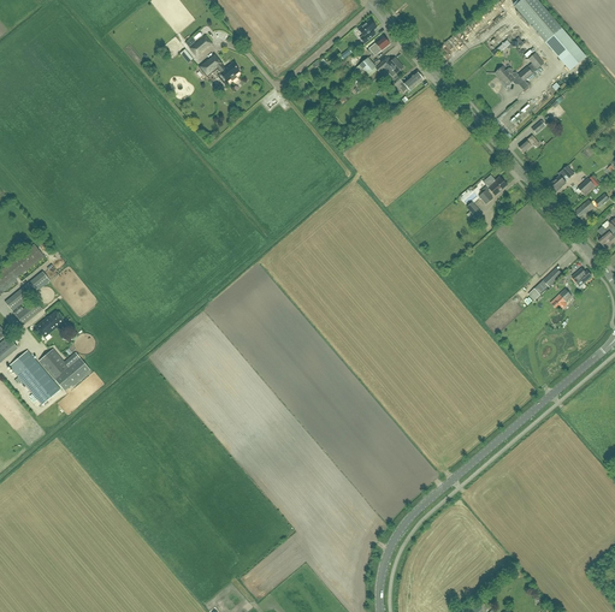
[(585,54),(538,0),(516,0),(513,4),(568,69),(585,54)]
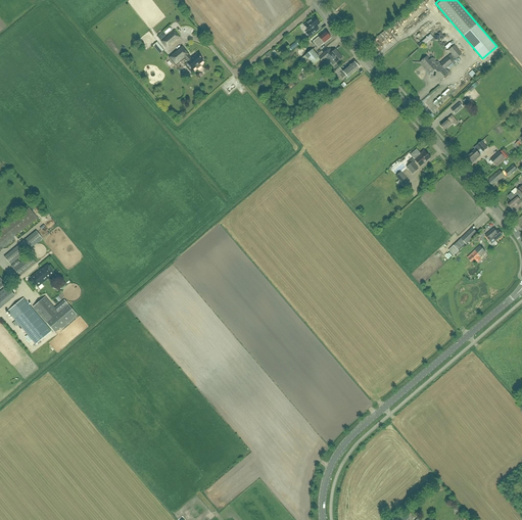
[(317,27),(315,24),(318,20),(313,14),(302,22),(307,28),(304,30),(309,34),(317,27)]
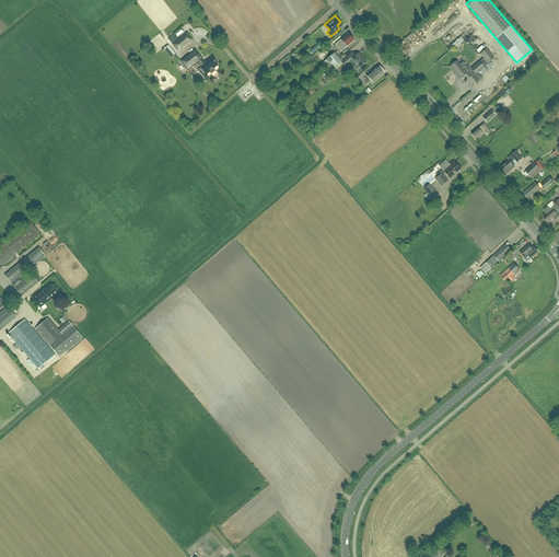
[(185,30),(172,42),(177,48),(182,45),(181,45),(187,39),(188,41),(191,37),(185,30)]
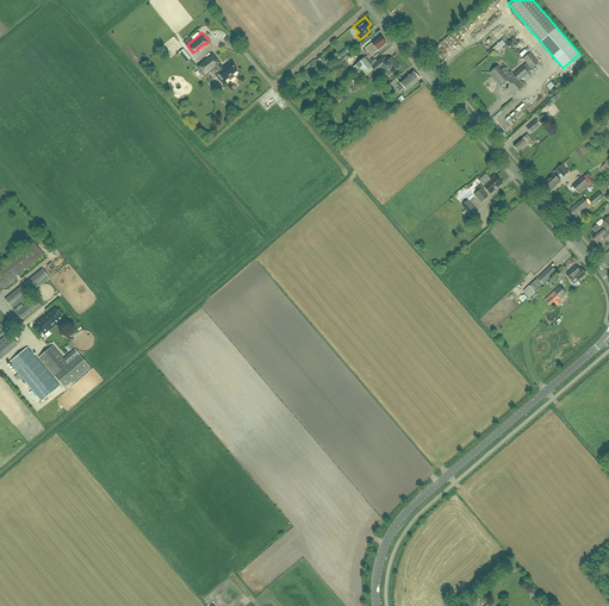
[(370,52),(384,41),(378,33),(364,45),(370,52)]
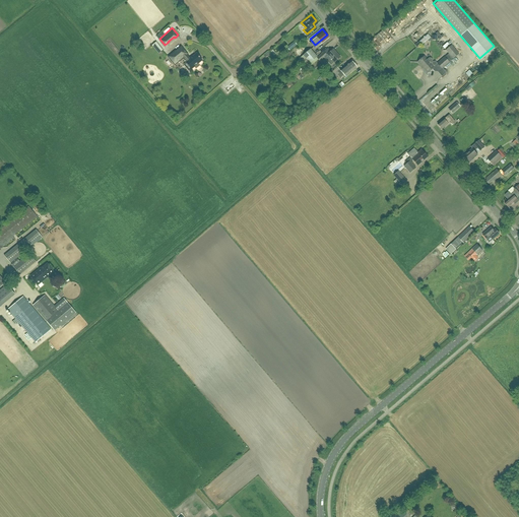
[(416,40),(418,43),(429,35),(427,31),(416,40)]
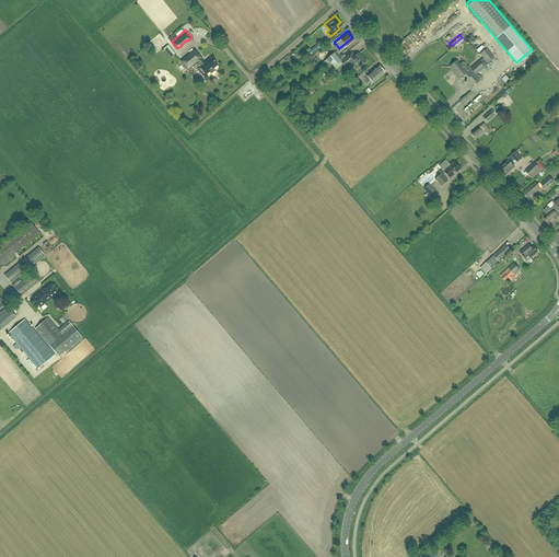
[(166,44),(163,46),(170,55),(173,53),(166,44)]
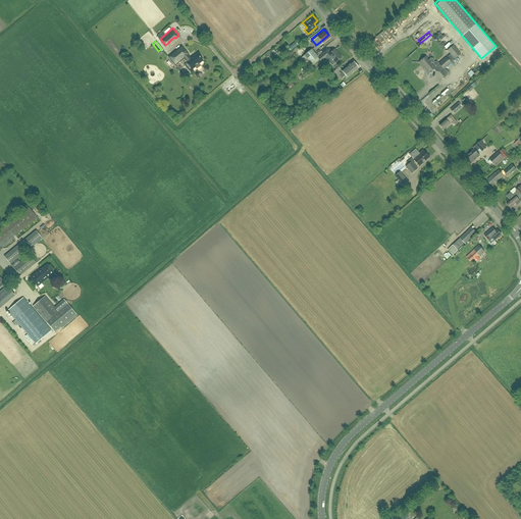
[(170,52),(167,54),(174,62),(177,60),(183,55),(186,59),(186,60),(191,66),(194,64),(196,66),(199,63),(198,61),(202,57),(196,51),(190,56),(187,52),(188,52),(180,43),(170,52)]
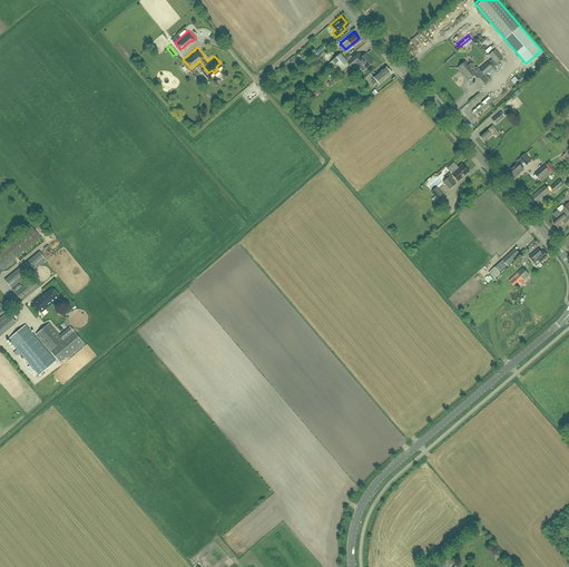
[(482,71),(496,61),(501,56),(501,55),(493,47),(488,51),(491,56),(478,67),(482,71)]
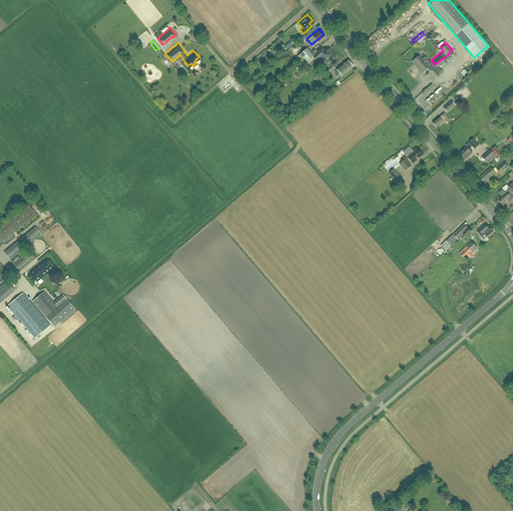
[(305,46),(298,52),(302,56),(309,50),(305,46)]
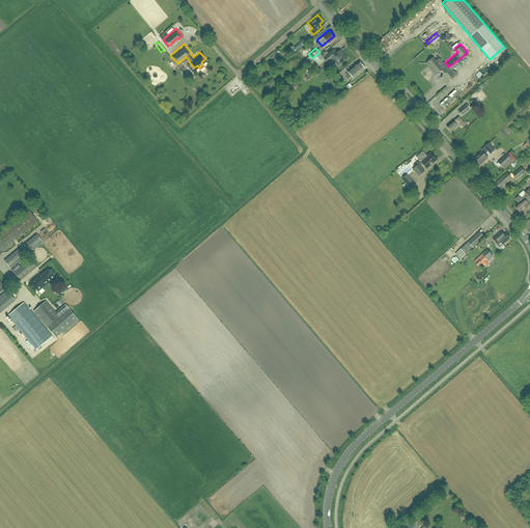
[(335,55),(331,59),(336,64),(338,62),(340,61),(346,55),(339,48),(337,50),(333,53),(335,55)]
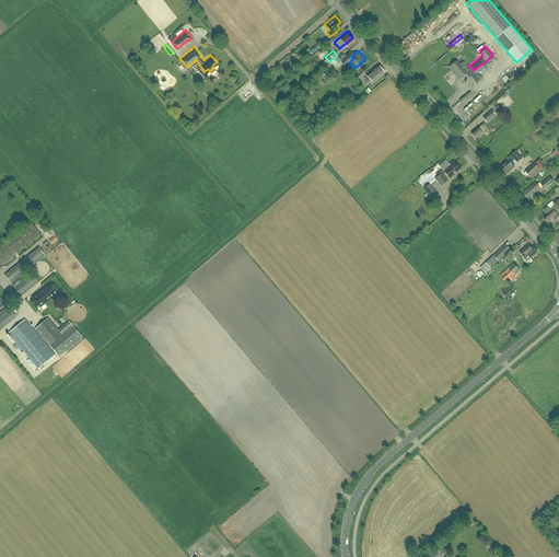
[(344,64),(351,57),(347,53),(339,59),(344,64)]
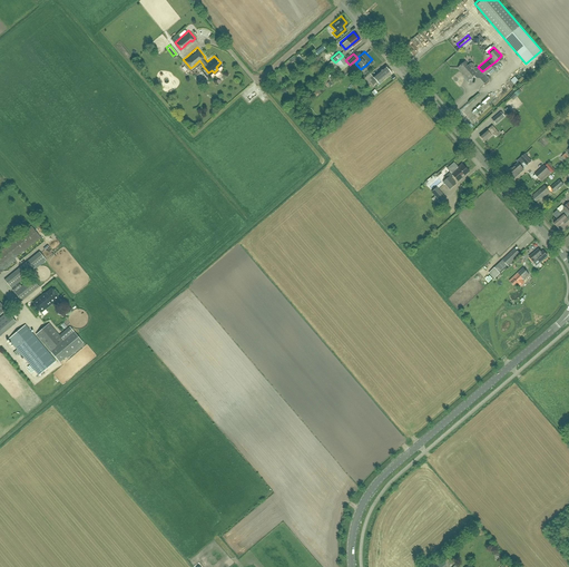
[(339,66),(346,59),(343,56),(335,62),(339,66)]
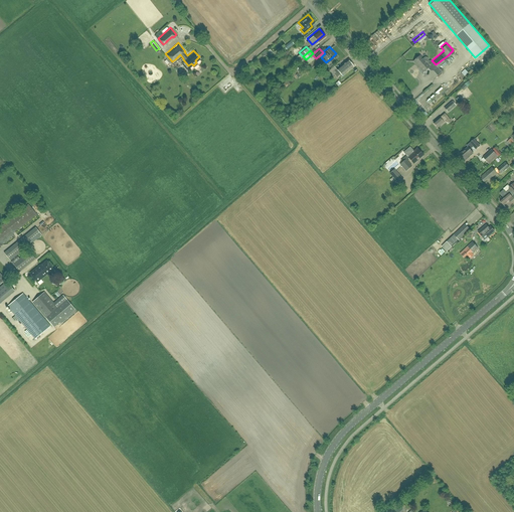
[(423,54),(421,56),(418,53),(412,58),(421,69),(432,60),(430,57),(426,58),(426,56),(425,54),(423,54)]
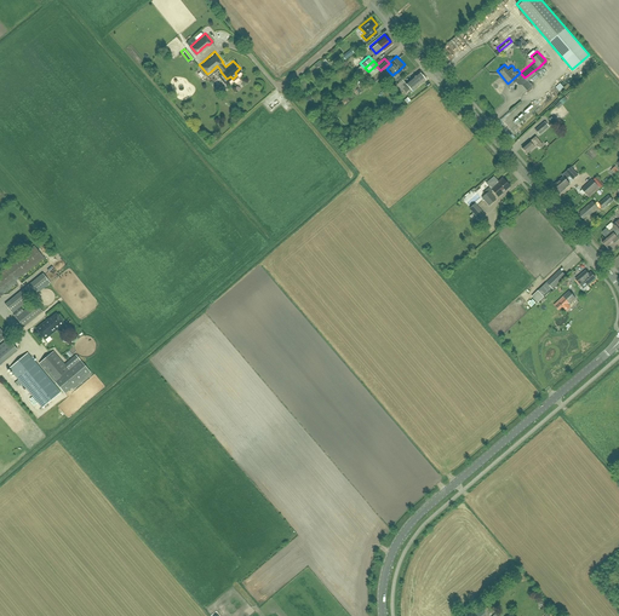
[(401,78),(395,82),(400,88),(403,85),(406,88),(408,86),(411,88),(424,76),(418,69),(405,80),(401,78)]
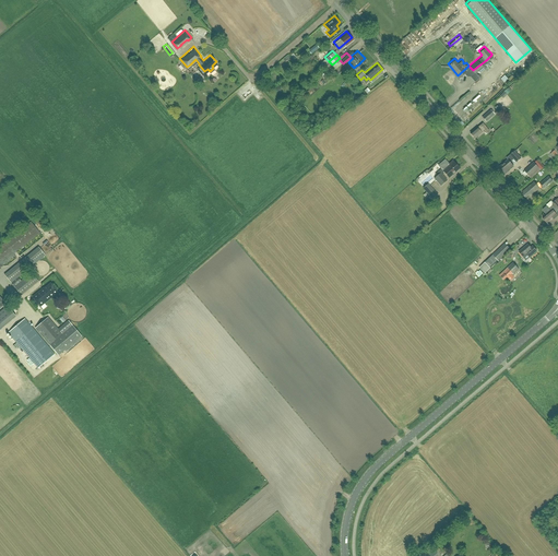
[(251,82),(242,90),(246,94),(256,86),(251,82)]
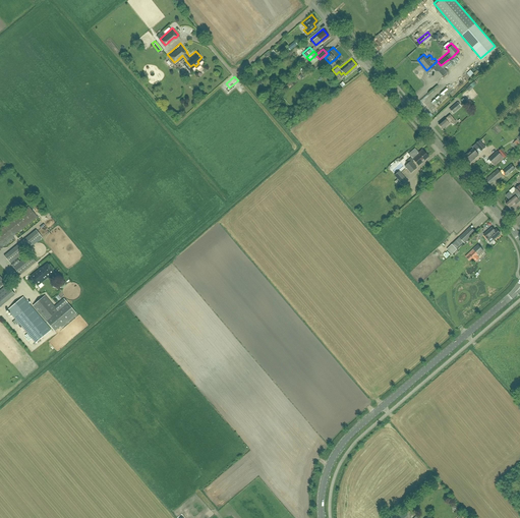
[(472,80),(465,87),(468,90),(471,85),(474,82),(472,80)]
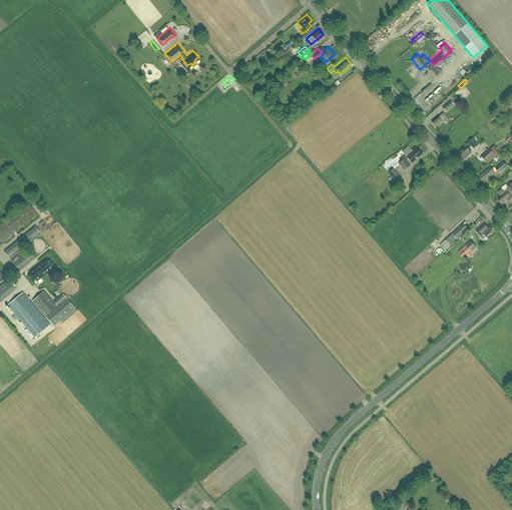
[(445,109),(452,102),(449,98),(441,105),(445,109)]
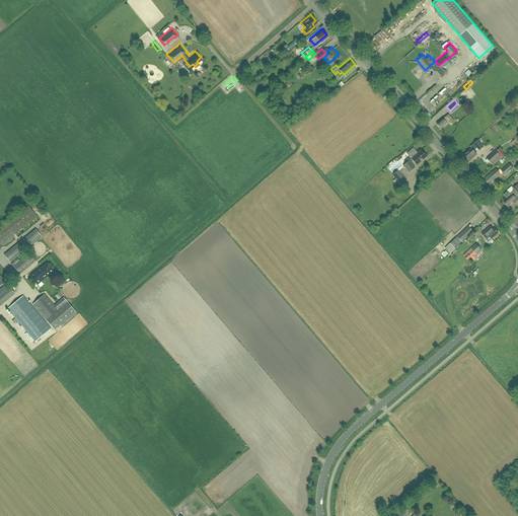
[(443,115),(435,122),(440,126),(447,120),(449,122),(453,119),(447,112),(443,115)]
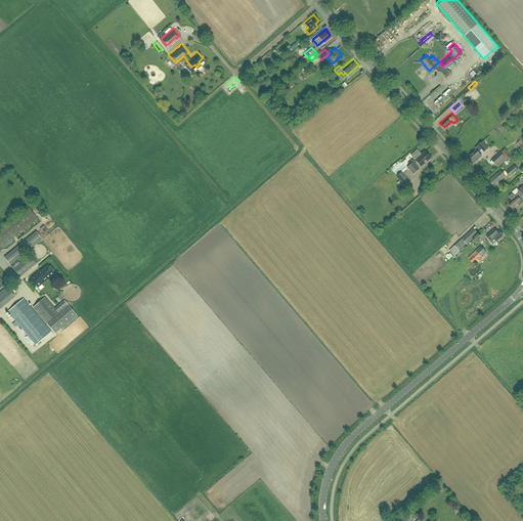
[(388,137),(384,140),(387,143),(390,140),(394,144),(403,136),(398,130),(393,134),(390,130),(385,134),(388,137)]
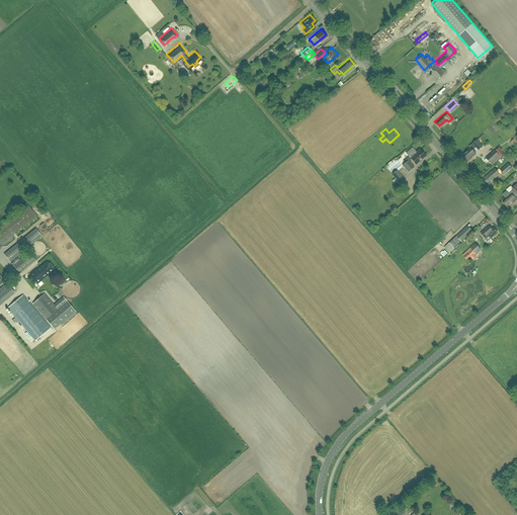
[(478,148),(482,145),(476,138),(468,145),(469,146),(461,152),(465,157),(469,155),(475,151),(471,147),(475,145),(478,148)]
